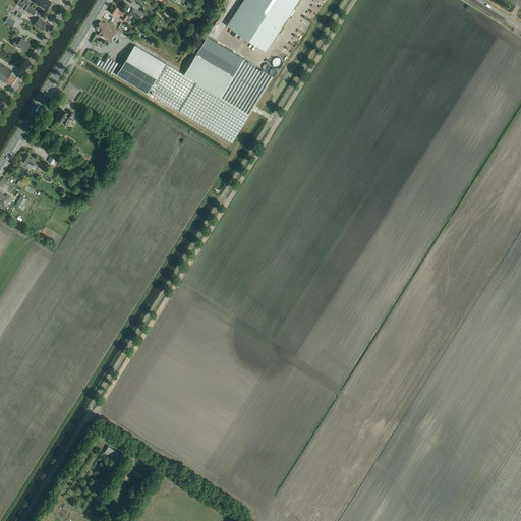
[(50,8),(53,4),(51,3),(52,2),(47,0),(36,0),(35,3),(40,6),(47,10),(49,7),(50,8)]
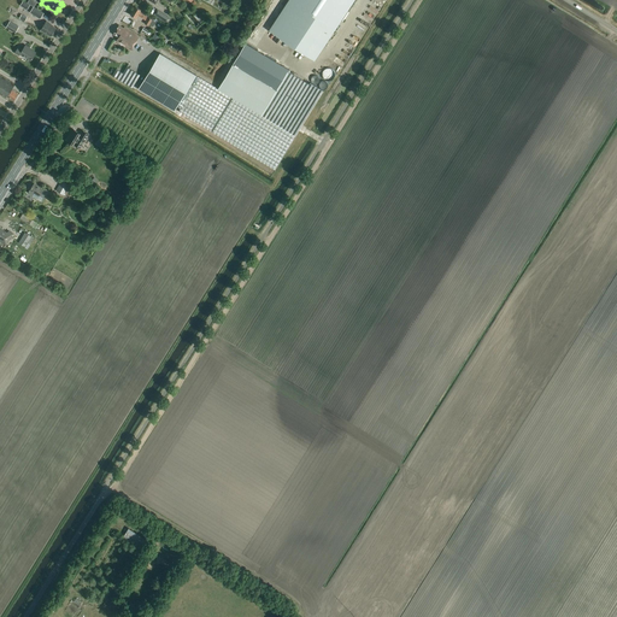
[(354,0),(288,0),(280,15),(283,17),(286,19),(276,35),(307,56),(323,33),(330,37),(354,0)]
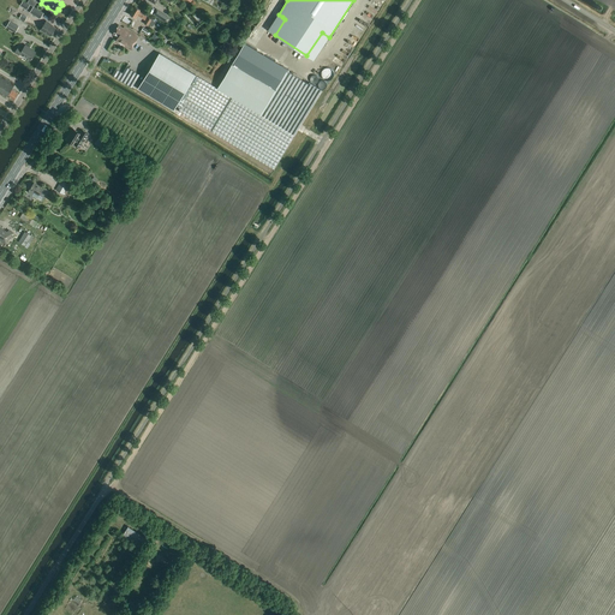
[(147,16),(139,12),(141,10),(135,6),(130,15),(136,18),(138,16),(144,19),(147,16)]
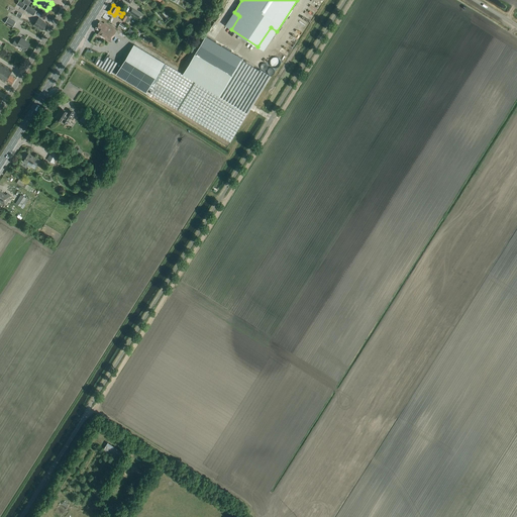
[(34,16),(37,11),(28,6),(25,10),(34,16)]
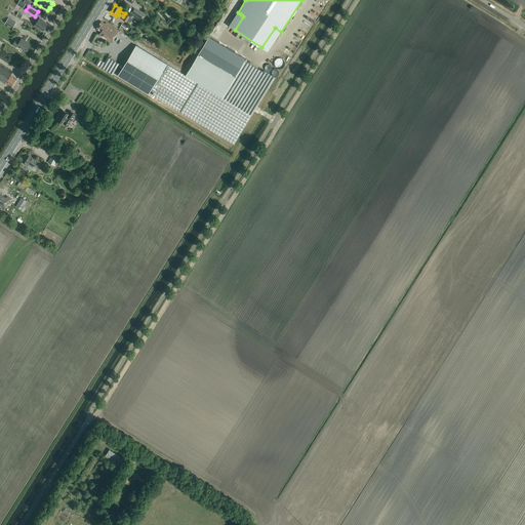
[(140,18),(143,15),(133,9),(131,13),(140,18)]
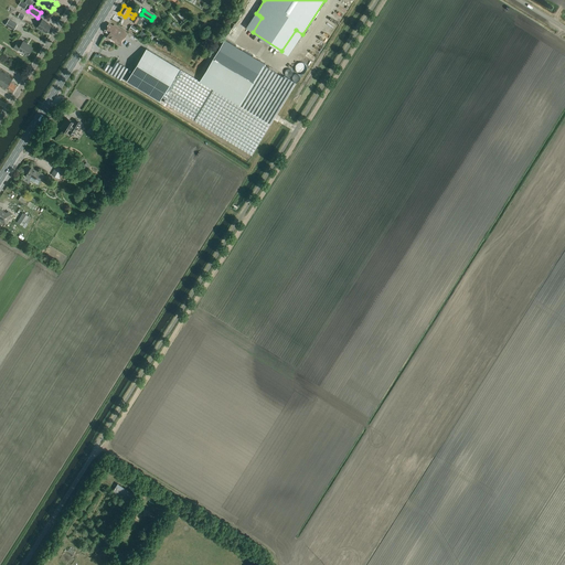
[(9,20),(6,25),(13,30),(17,24),(9,20)]
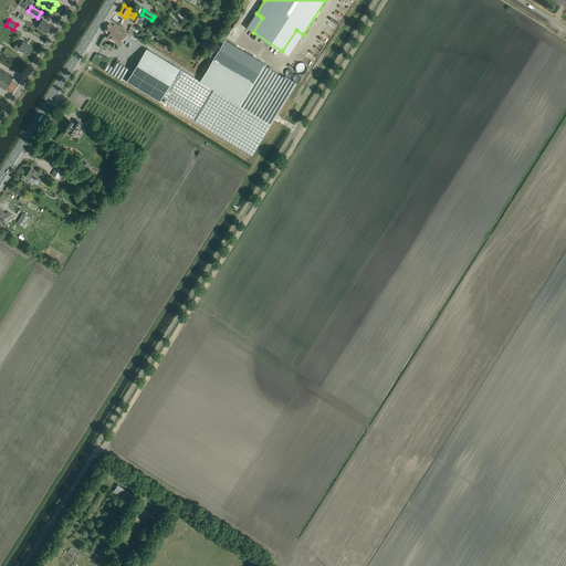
[(48,33),(52,25),(46,22),(43,20),(38,28),(48,33)]
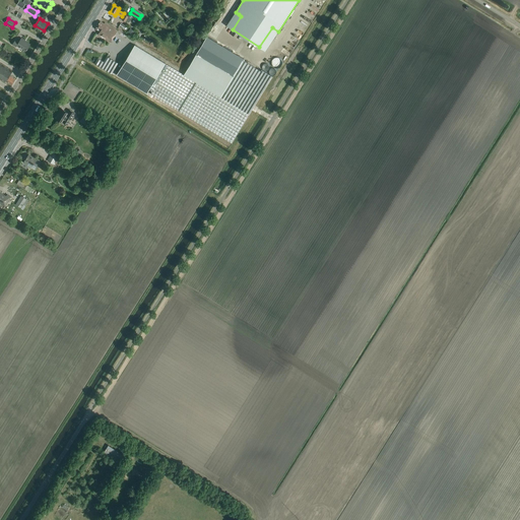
[(118,29),(105,21),(103,23),(101,21),(95,29),(100,31),(98,35),(110,43),(118,29)]
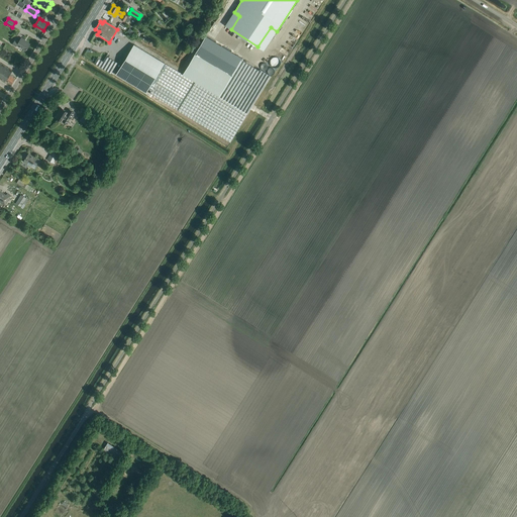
[(27,41),(21,37),(19,41),(15,39),(12,44),(16,47),(17,45),(25,52),(30,44),(27,41)]
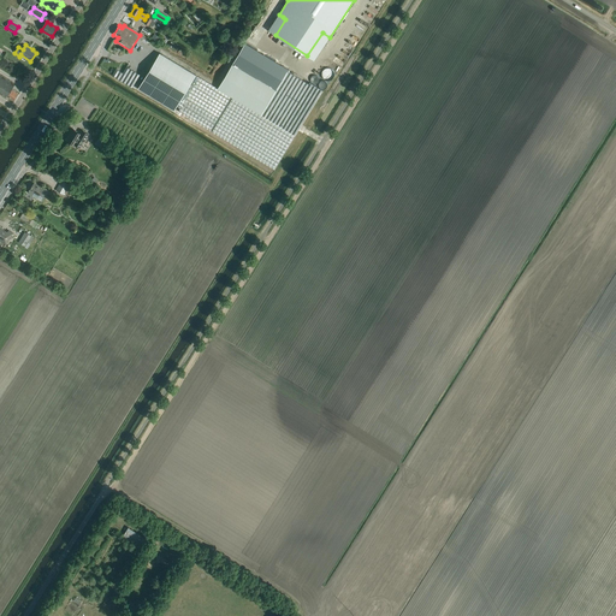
[(6,51),(4,55),(21,65),(23,60),(6,51)]
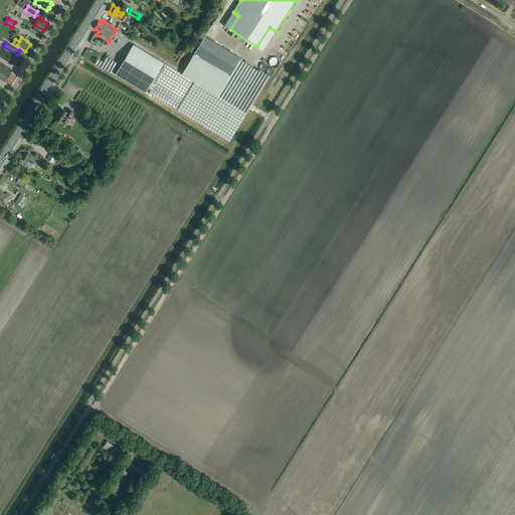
[(217,96),(222,88),(229,75),(193,53),(181,73),(163,62),(164,62),(134,44),(117,72),(147,91),(148,89),(151,91),(149,93),(229,141),(246,113),(235,106),(224,100),(217,96)]
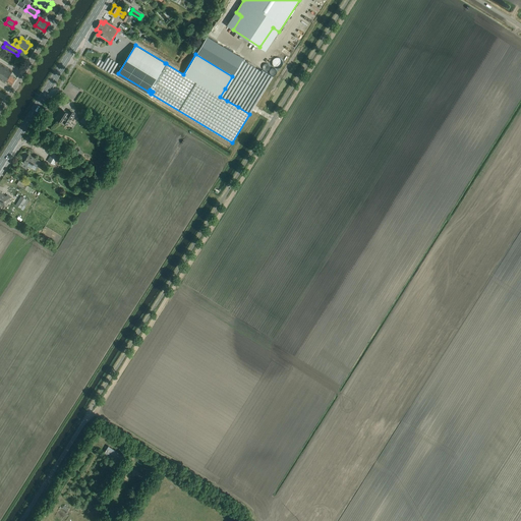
[(97,61),(95,64),(112,74),(118,64),(107,57),(103,65),(97,61)]
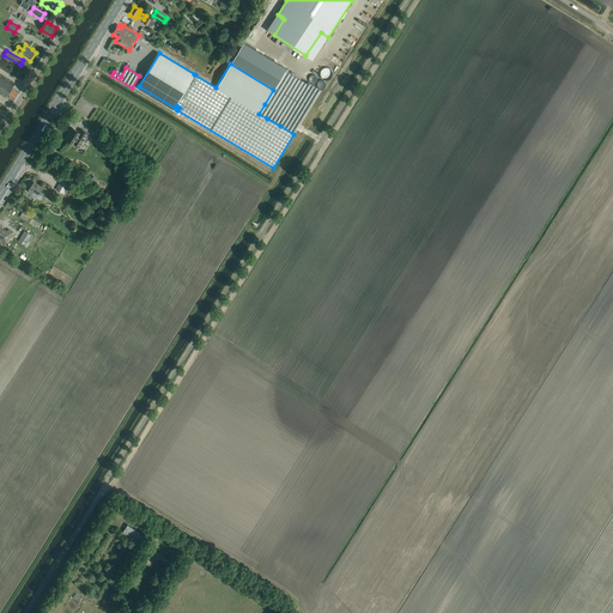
[(14,101),(18,93),(12,90),(14,85),(0,76),(0,93),(6,98),(7,96),(14,101)]
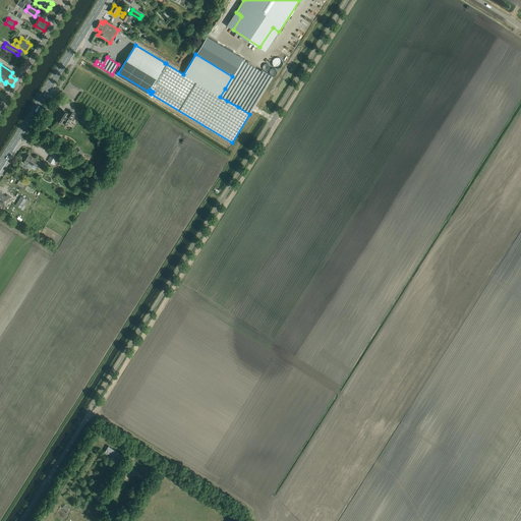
[(67,113),(62,110),(60,113),(56,119),(63,123),(67,126),(75,114),(69,110),(67,113)]
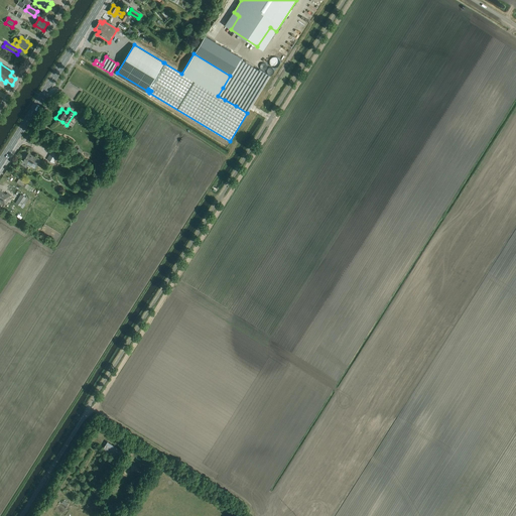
[(77,158),(84,154),(81,147),(74,151),(77,158)]
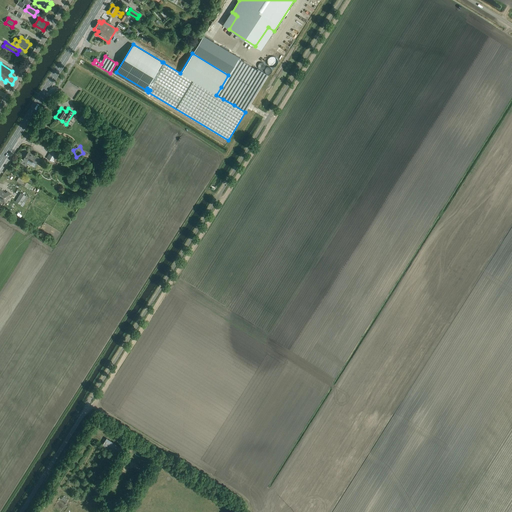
[(63,152),(55,147),(52,151),(51,150),(47,159),(53,162),(58,154),(60,156),(63,152)]
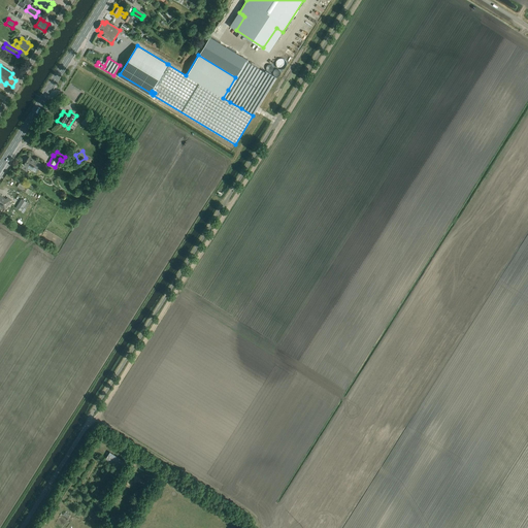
[(37,162),(29,157),(24,165),(28,168),(30,165),(33,168),(34,167),(37,169),(38,168),(39,169),(42,164),(38,161),(37,162)]
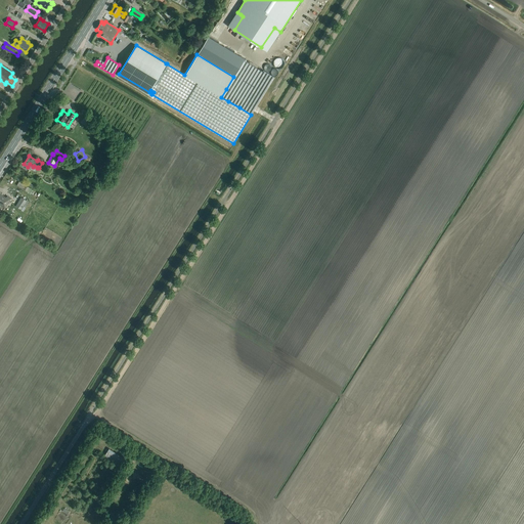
[(25,174),(29,170),(19,161),(15,165),(25,174)]
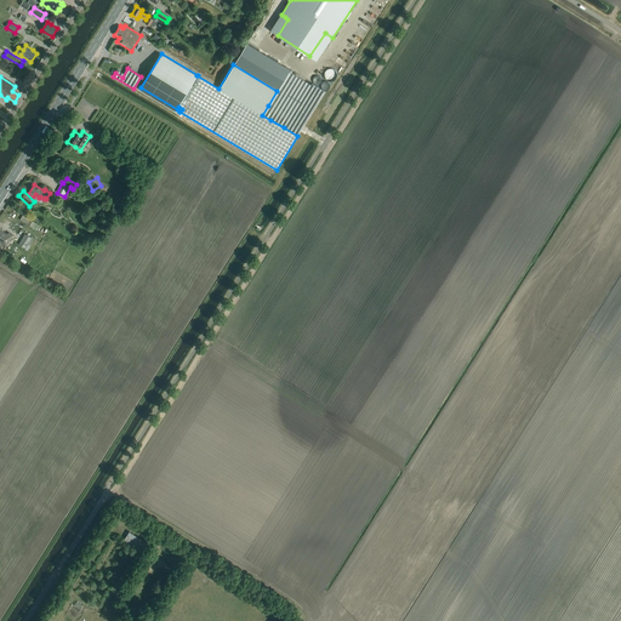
[(7,234),(0,229),(0,243),(6,248),(13,235),(9,232),(7,234)]
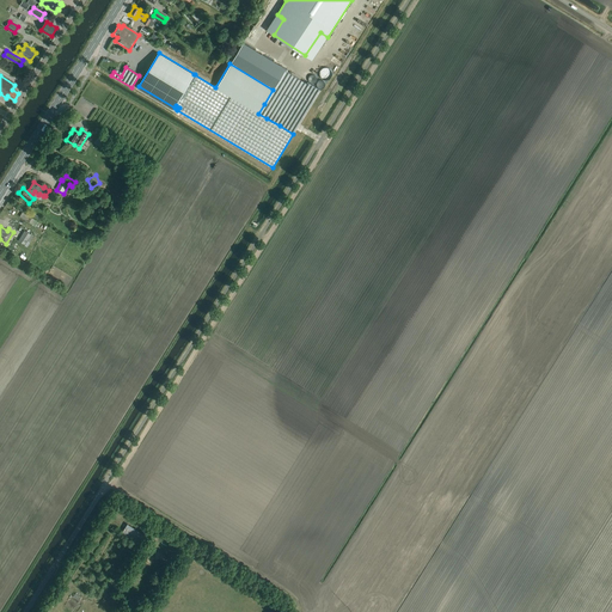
[(34,237),(25,231),(19,242),(24,245),(28,240),(30,242),(34,237)]
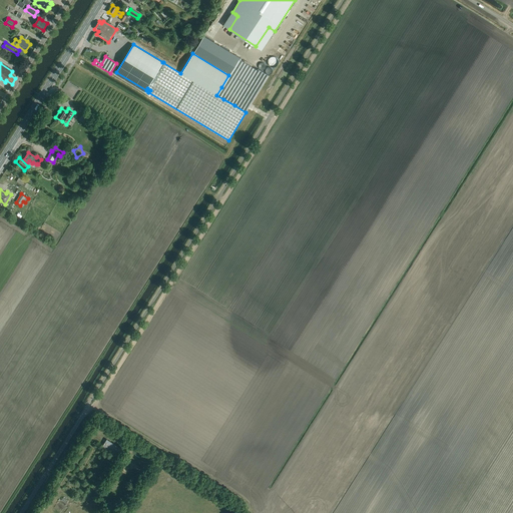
[(106,457),(112,452),(105,445),(99,450),(106,457)]
